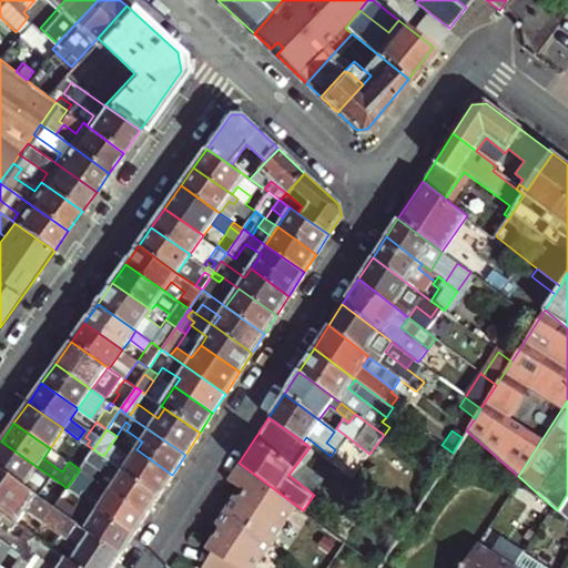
[(50,476),(1,442),(0,442),(0,470),(37,496),(50,476)]
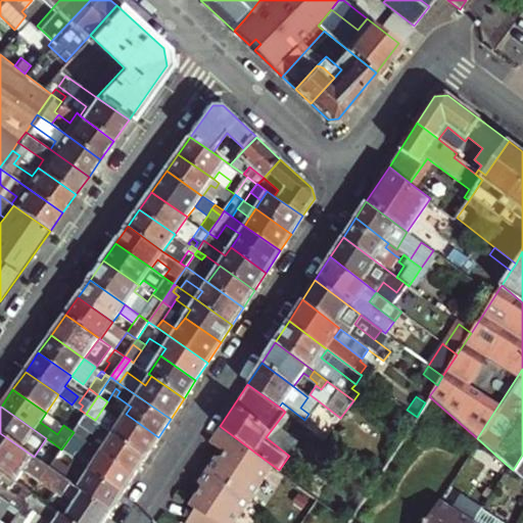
[(80,410),(76,407),(66,421),(70,424),(67,428),(74,432),(86,414),(80,410)]
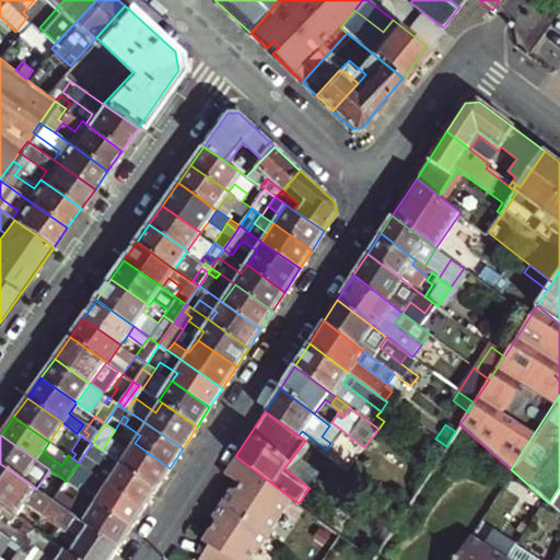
[(431,468),(446,446),(435,439),(433,436),(418,458),(431,468)]
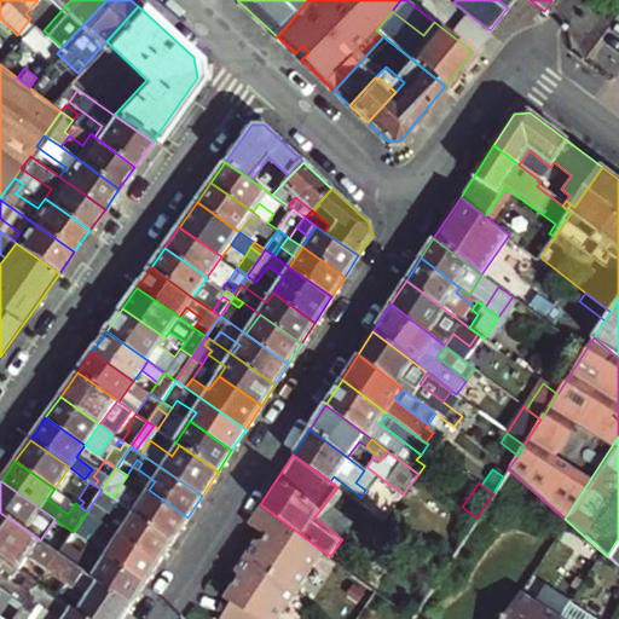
[(102,490),(87,512),(99,519),(104,513),(113,498),(113,497),(102,490)]
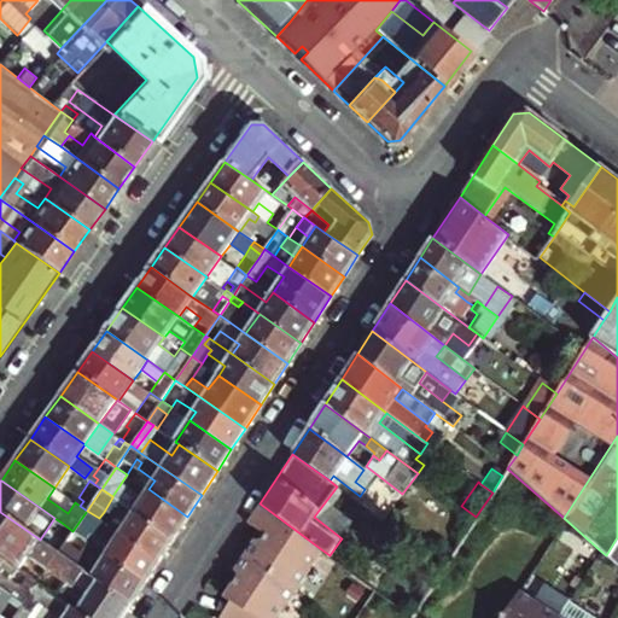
[(187,517),(149,489),(133,512),(173,540),(187,517)]
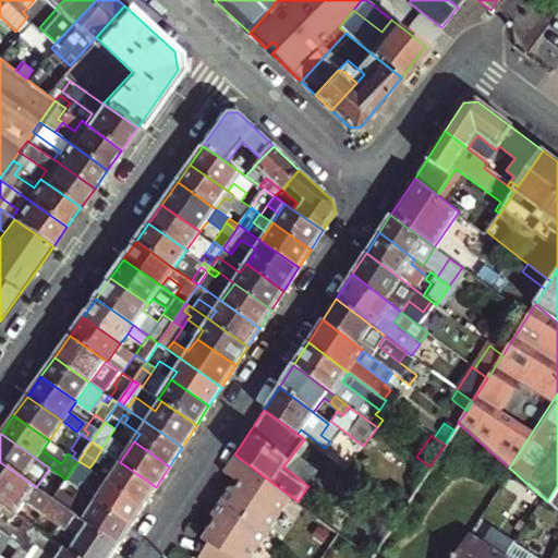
[(228,488),(220,501),(266,531),(290,496),(234,455),(223,471),(239,481),(234,487),(228,488)]
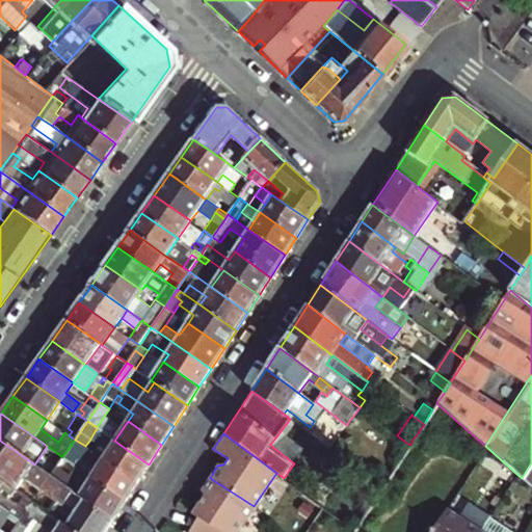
[(75,440),(62,457),(72,463),(73,463),(78,456),(85,446),(75,440)]
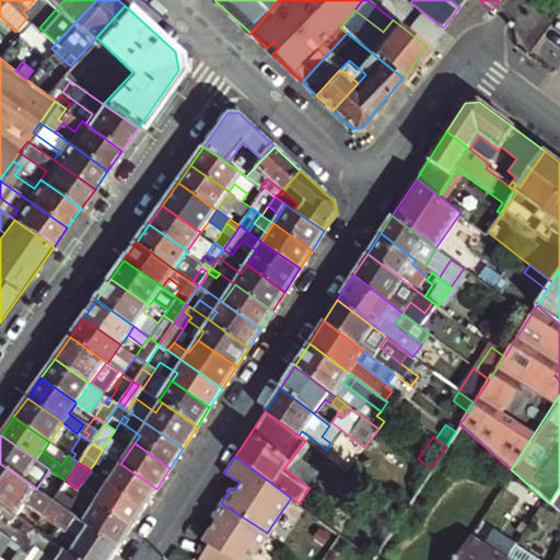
[(0,505),(4,510),(16,517),(24,506),(58,531),(70,513),(67,511),(61,508),(53,501),(47,497),(42,493),(36,489),(0,464),(0,505)]
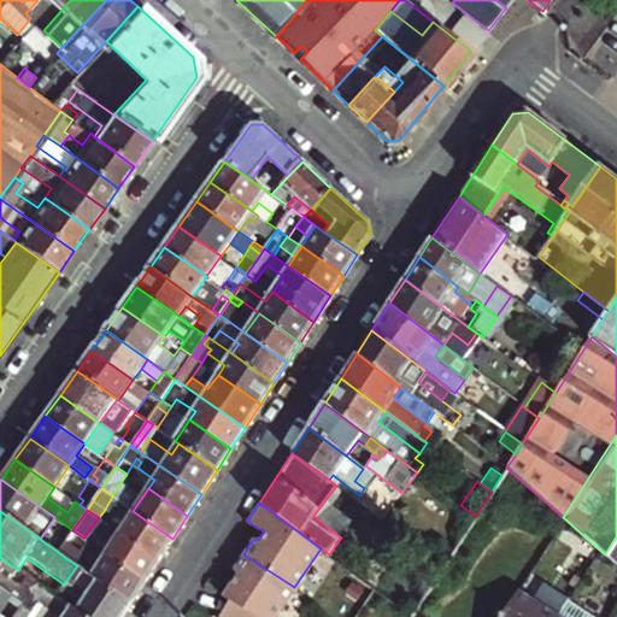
[(104,511),(99,517),(118,532),(124,524),(104,511)]
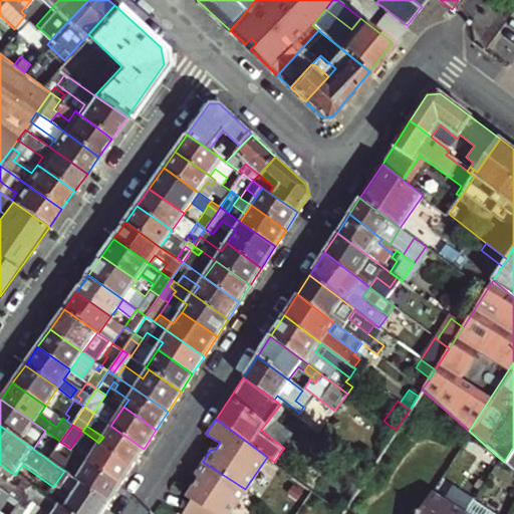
[(103,437),(98,443),(133,466),(144,449),(110,426),(103,437)]
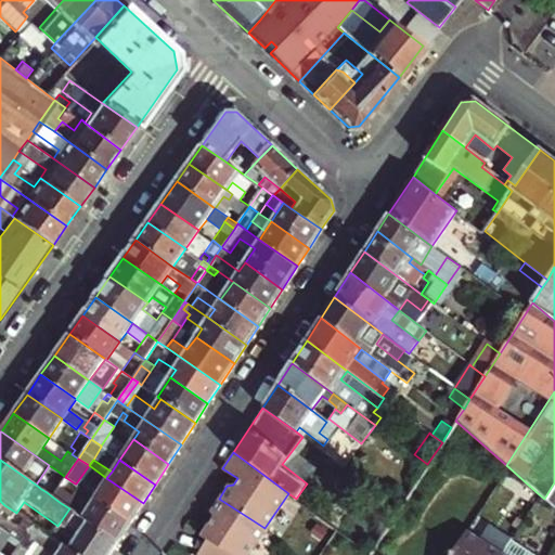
[(55,469),(46,483),(50,488),(47,492),(52,497),(65,477),(55,469)]
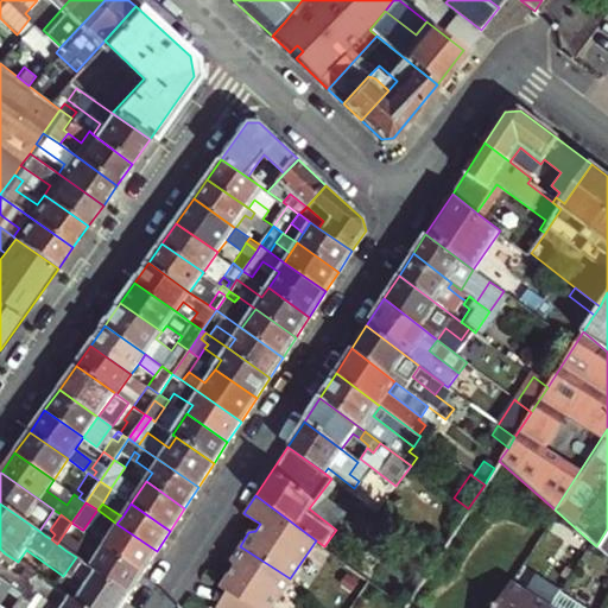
[(109,536),(89,521),(83,530),(103,544),(109,536)]
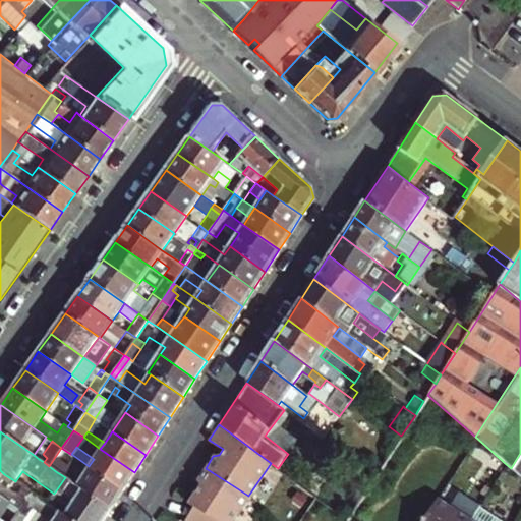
[(61,448),(49,466),(57,472),(70,454),(61,448)]
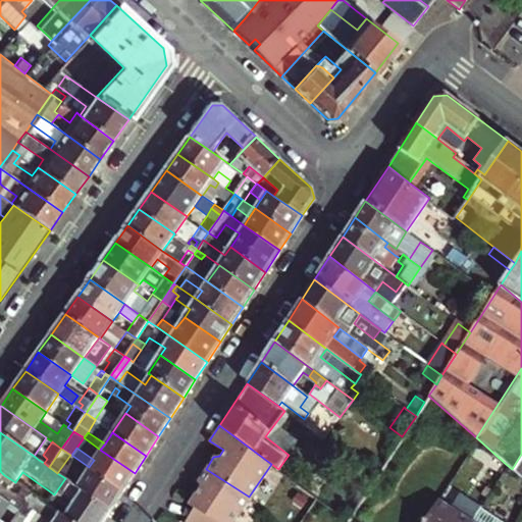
[(135,473),(100,450),(94,460),(89,467),(123,491),(135,473)]
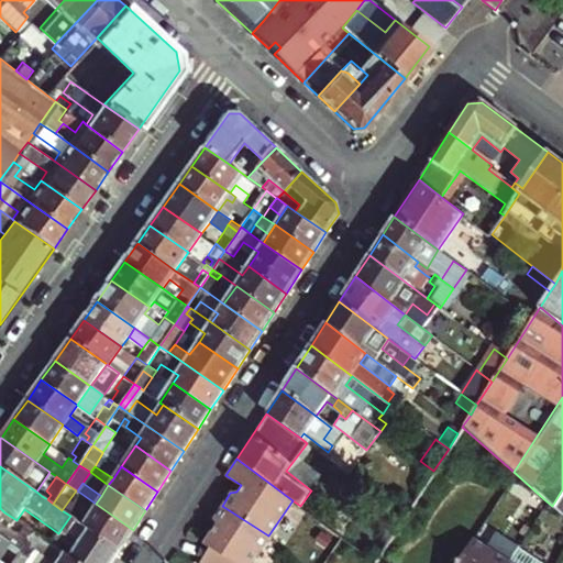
[(562,489),(552,506),(562,515),(562,489)]
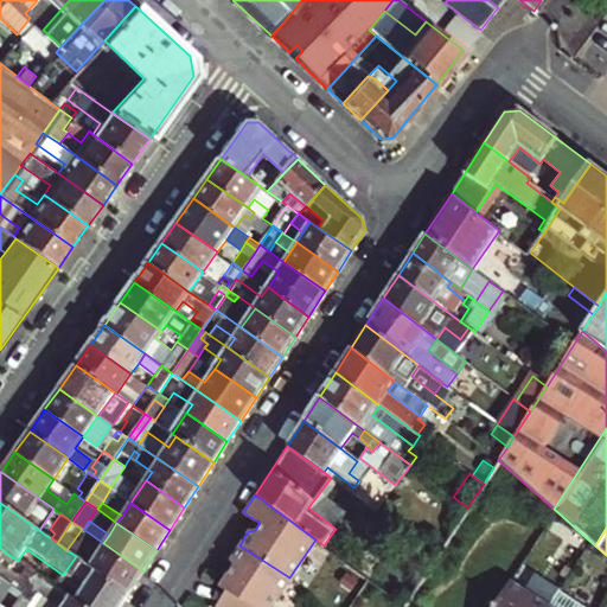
[(95,555),(88,566),(128,593),(144,572),(103,543),(95,555)]
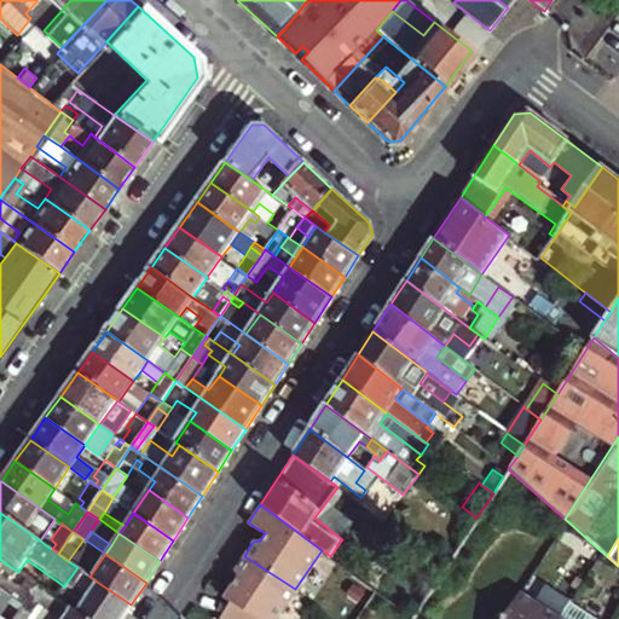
[(74,565),(77,567),(90,577),(97,566),(81,555),(74,565)]
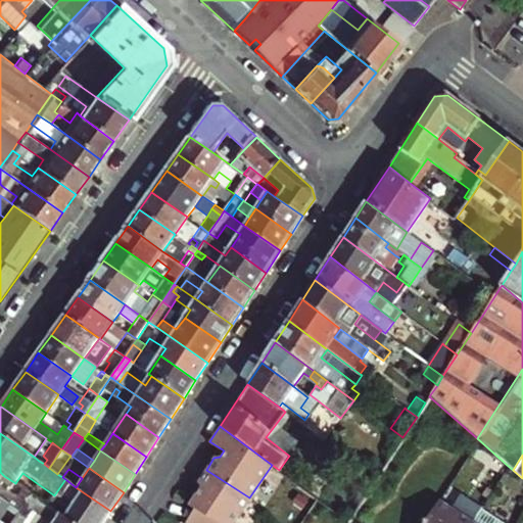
[(232,522),(249,497),(206,470),(199,480),(200,486),(188,505),(194,509),(185,522),(232,522)]
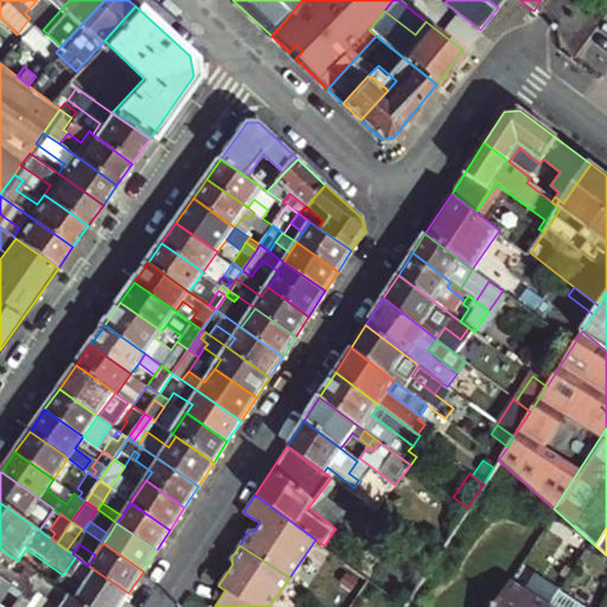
[(20,576),(11,570),(0,562),(0,558),(5,553),(0,548),(0,575),(12,585),(24,593),(36,574),(26,568),(20,576)]
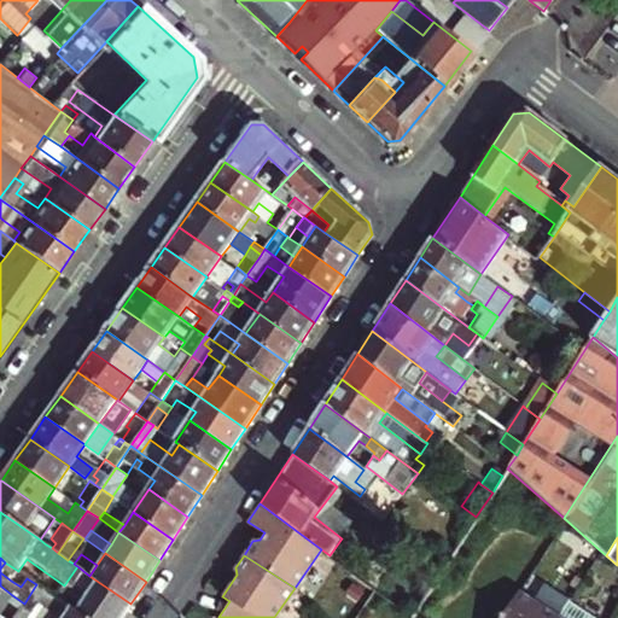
[(18,571),(5,563),(0,569),(0,572),(11,581),(18,571)]
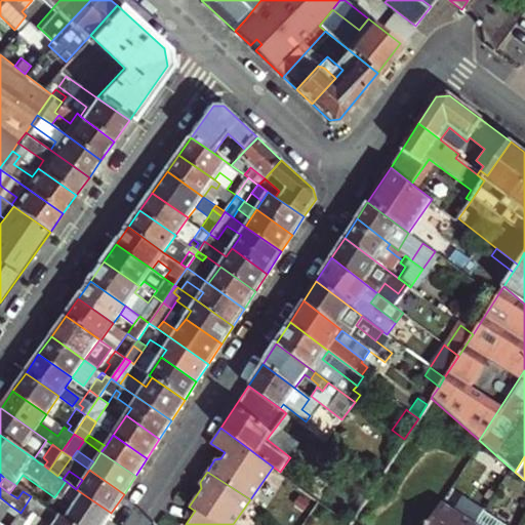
[(75,506),(65,520),(72,524),(103,524),(111,513),(76,489),(66,481),(54,497),(62,501),(65,497),(75,506)]
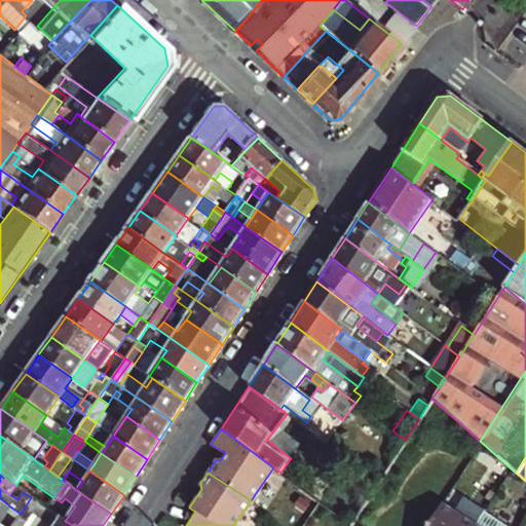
[(35,513),(40,503),(31,497),(21,514),(30,520),(35,513)]
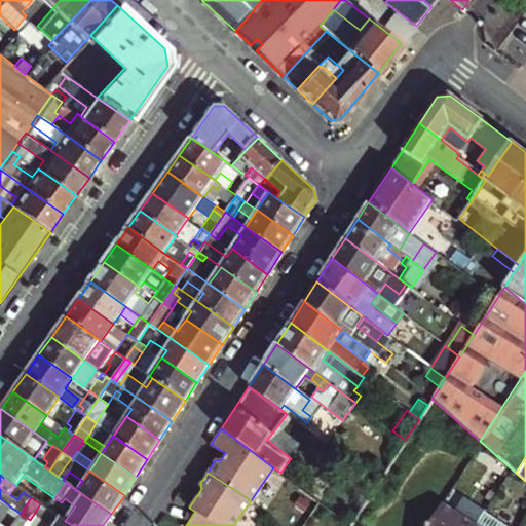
[(0,522),(10,506),(0,498),(0,522)]
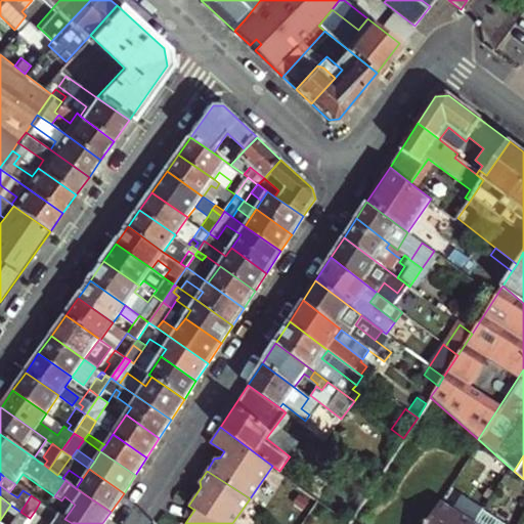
[(469,523),(471,521),(438,499),(422,523),(469,523)]
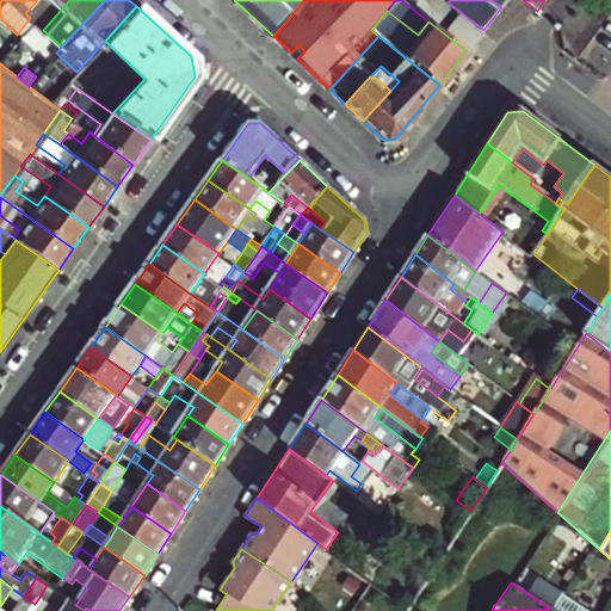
[(13,610),(24,597),(12,588),(0,606),(0,609),(2,610),(13,610)]
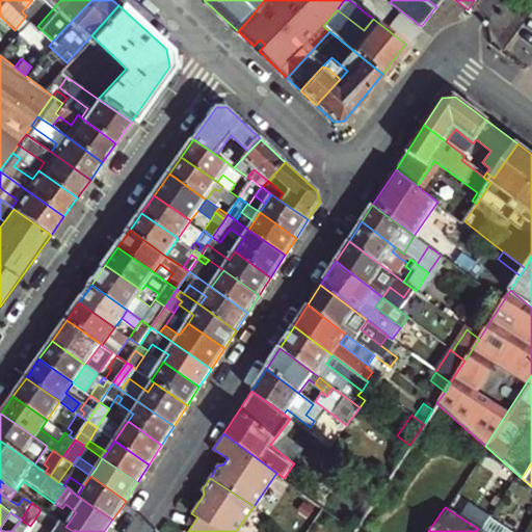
[(53,531),(54,531),(35,519),(30,526),(37,531),(53,531)]
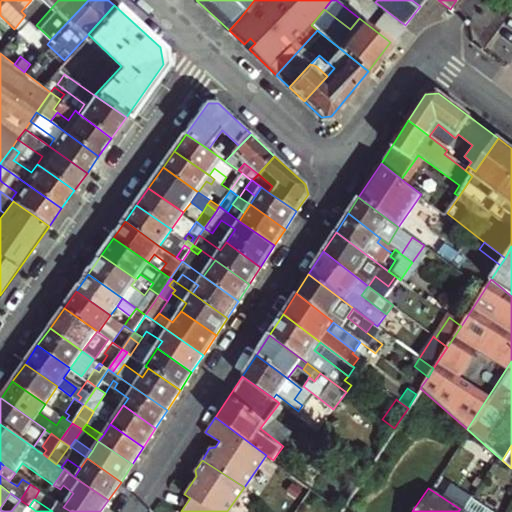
[(25,511),(29,506),(20,500),(11,511),(25,511)]
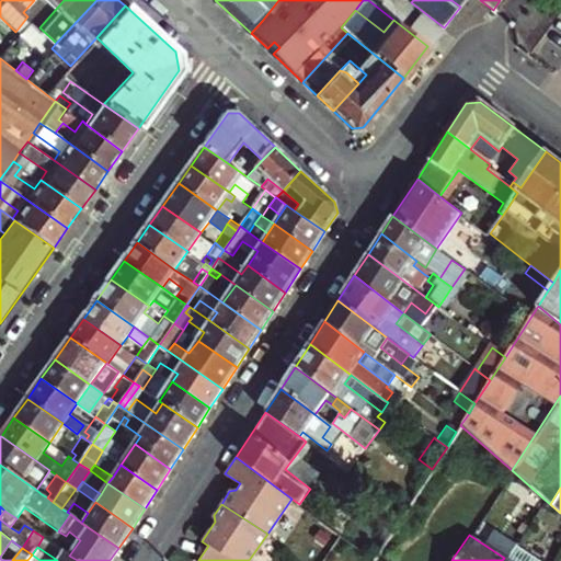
[(57,560),(56,560),(77,560),(69,556),(63,551),(57,560)]
